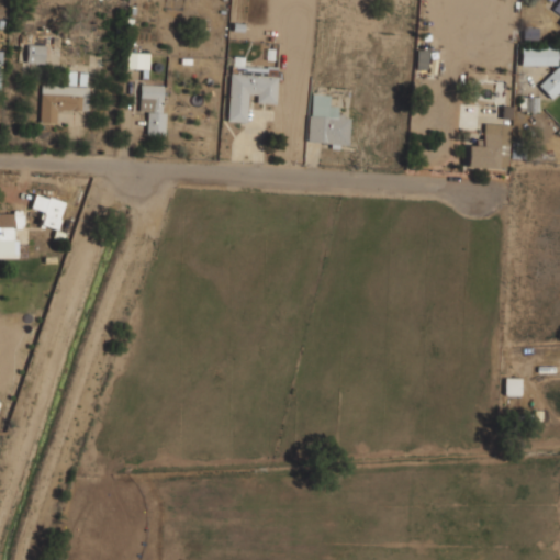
[(46,64),(46,45),(28,45),(28,64),(46,64)]
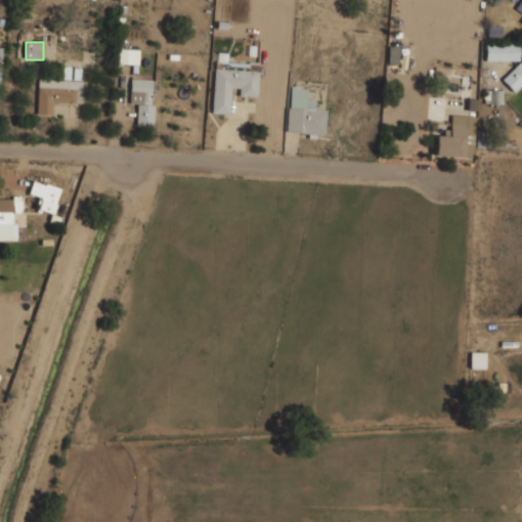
[(487,44),(487,60),(520,60),(520,44),(487,44)]
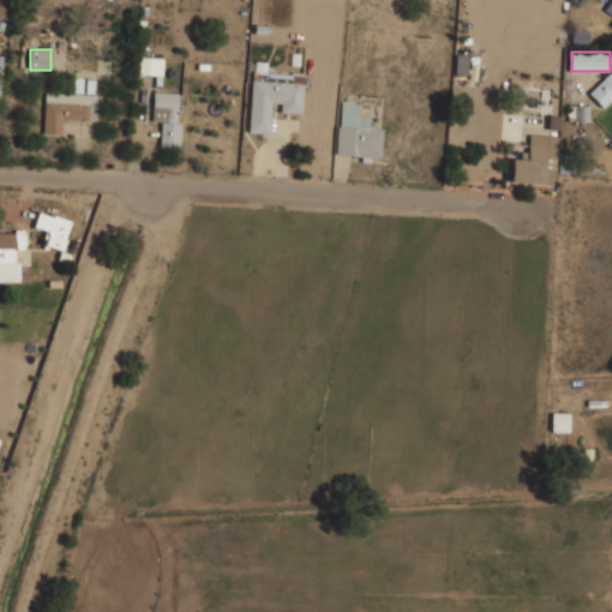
[(456,76),(467,77),(469,55),(459,54),(456,76)]
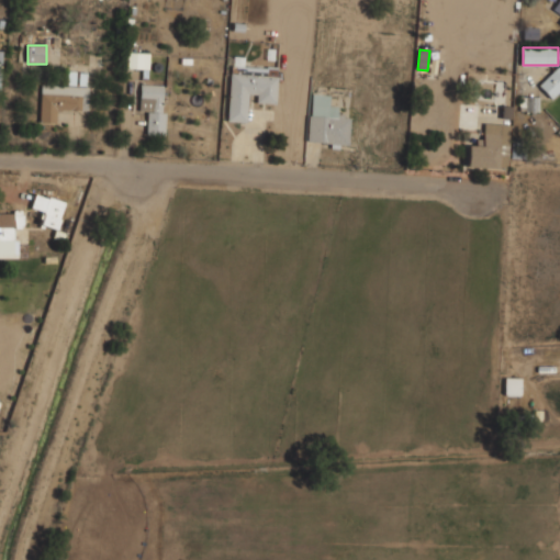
[(152,54),(130,53),(129,69),(150,70),(152,54)]
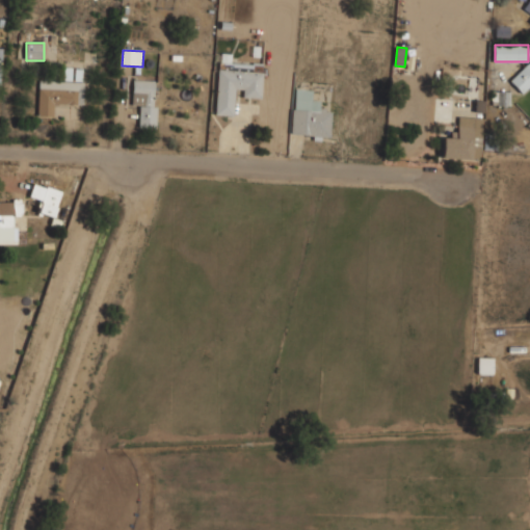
[(219,61),(216,116),(236,117),(237,97),(263,98),(265,63),(219,61)]
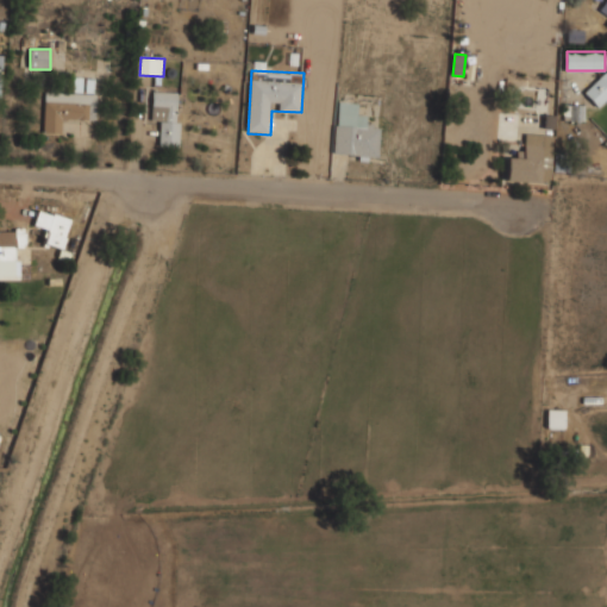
[(606,72),(584,93),(602,111),(606,106),(606,72)]
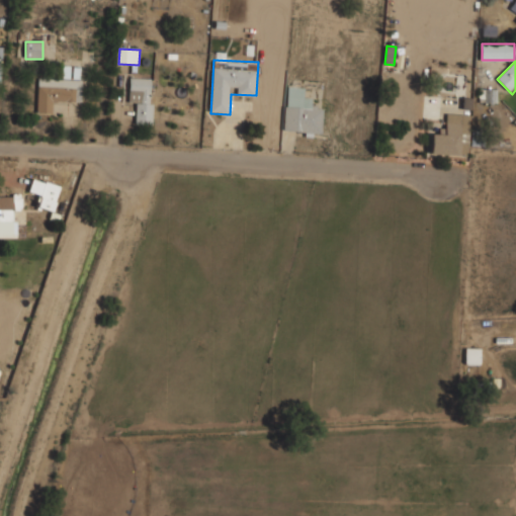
[(38,114),(56,114),(56,103),(84,104),(84,79),(38,79),(38,114)]
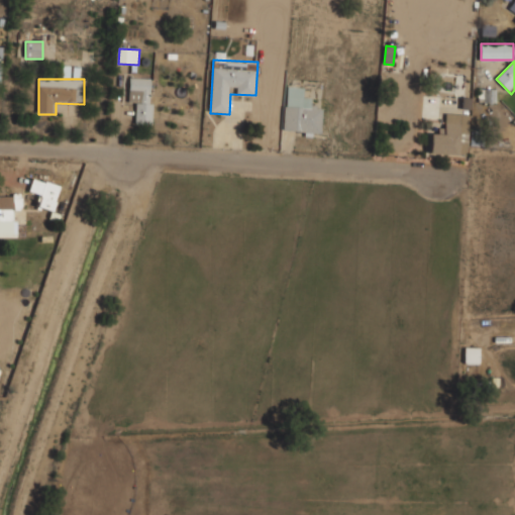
[(153,79),(130,79),(129,103),(137,103),(137,125),(152,125),(153,79)]
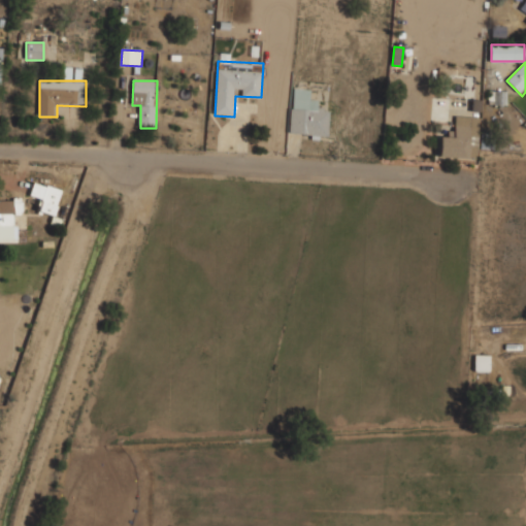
[(330,136),(330,107),(311,107),(311,90),(292,90),(291,135),(330,136)]
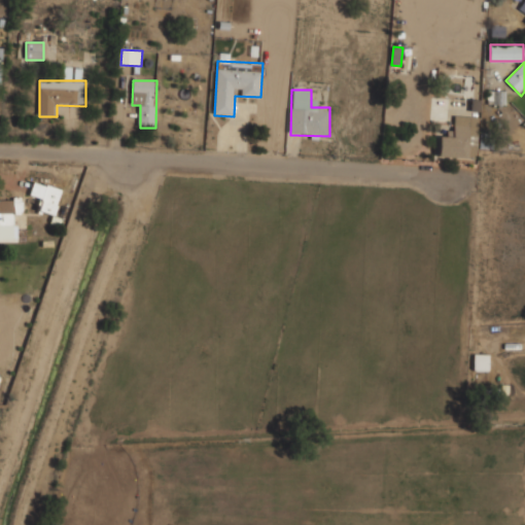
[(506,107),(506,94),(489,93),(488,106),(506,107)]
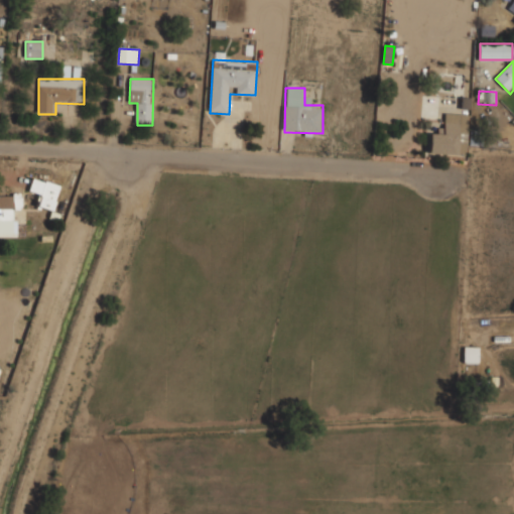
[(470,115),(442,114),(442,134),(430,134),(429,154),(469,156),(470,115)]
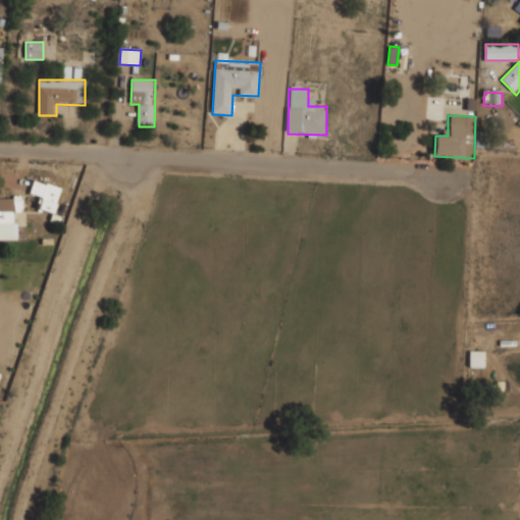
[(62,190),(35,179),(30,195),(41,199),(38,209),(53,214),(62,190)]
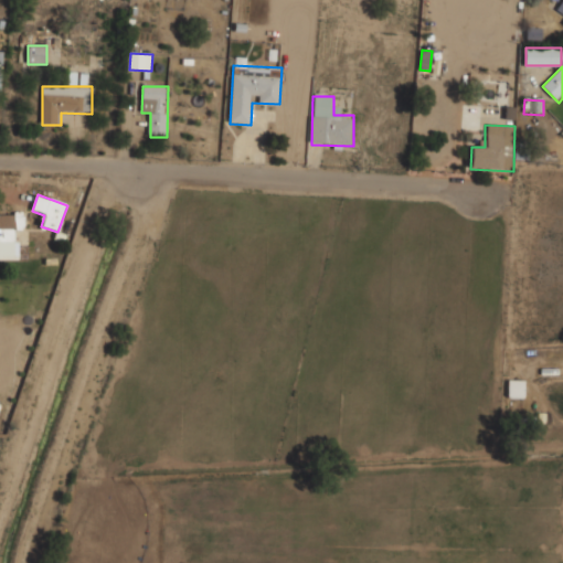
[(24,214),(0,214),(0,242),(14,242),(14,230),(24,230),(24,214)]
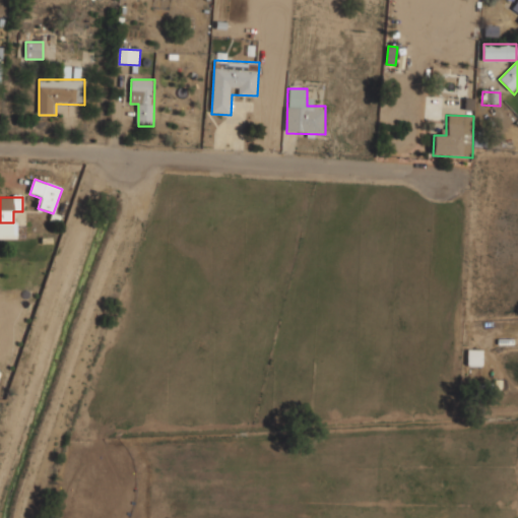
[(483,350),(468,350),(468,367),(483,367),(483,350)]
